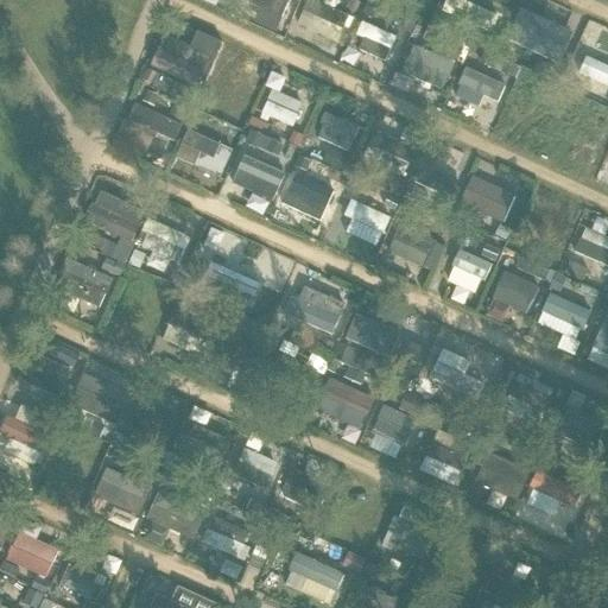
[(251,0),(249,5),(282,19),(289,0),(251,0)]
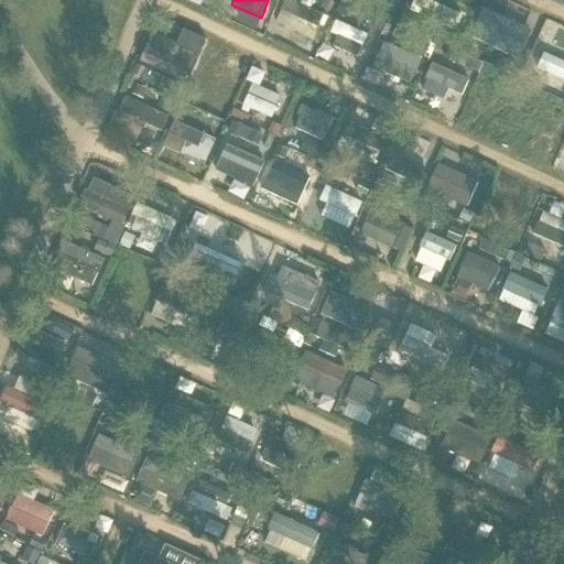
[(282,0),(273,23),(311,38),(321,12),(286,0),(282,0)]
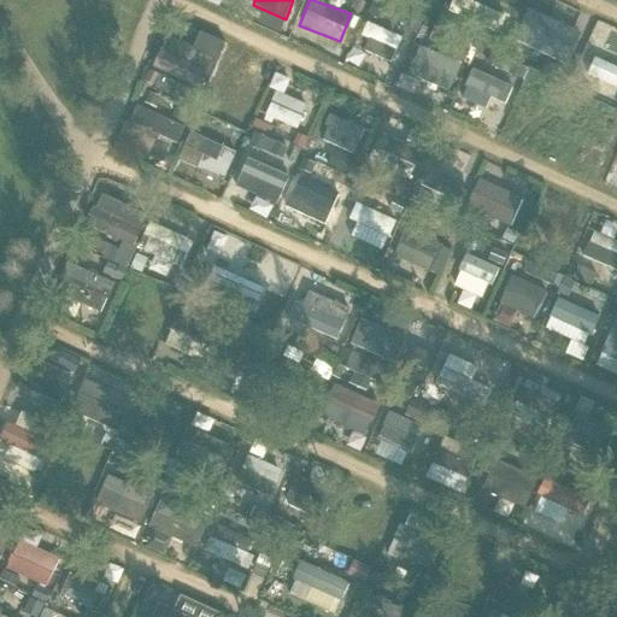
[(393,60),(401,35),(371,25),(363,51),(393,60)]
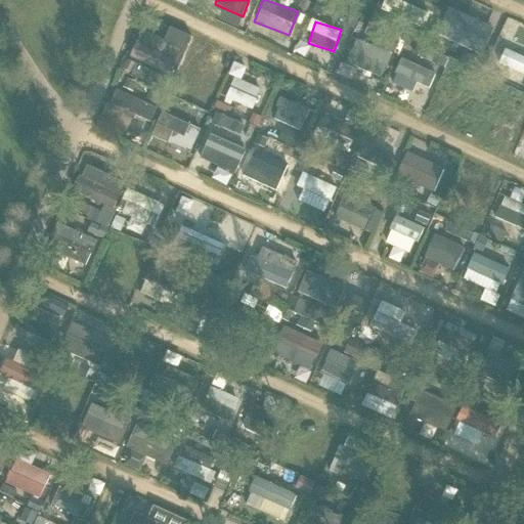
[(141,34),(130,58),(169,76),(180,52),(184,53),(191,39),(169,29),(163,43),(141,34)]
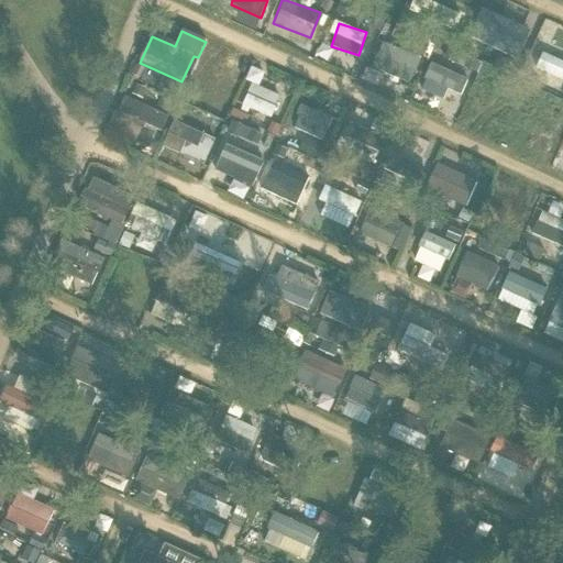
[(383,44),(372,69),(407,84),(412,72),(414,73),(419,59),(383,44)]
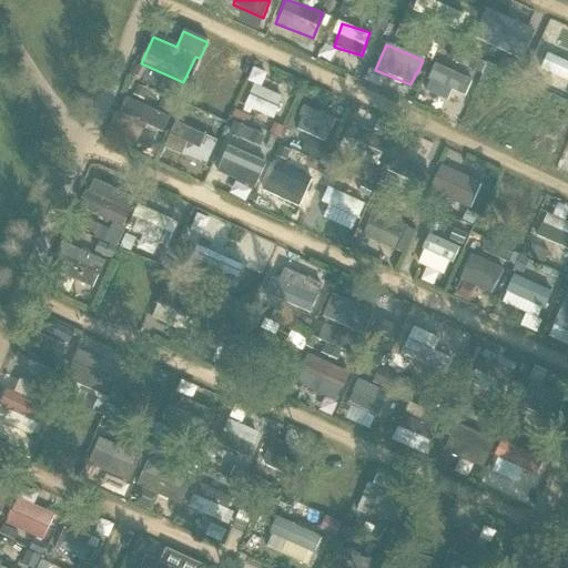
[(567,59),(548,49),(539,67),(567,80),(567,59)]
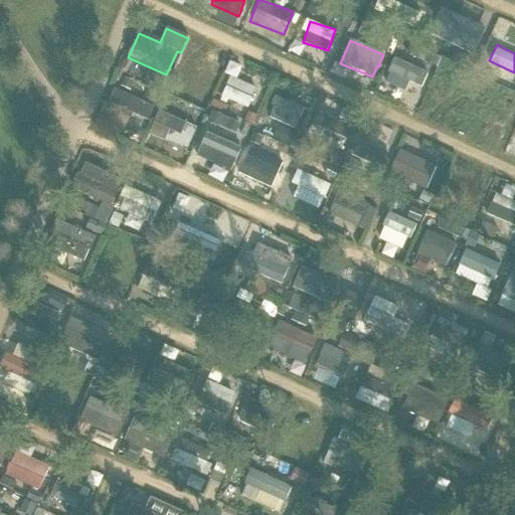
[(209,91),(222,65),(190,50),(178,75),(209,91)]
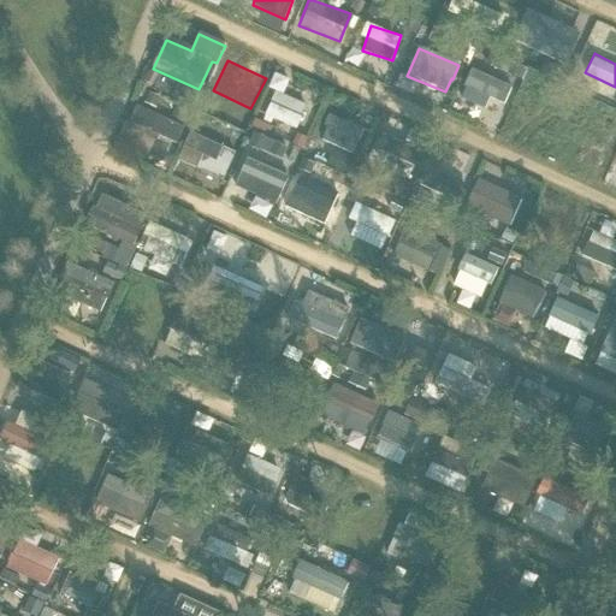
[(452,110),(461,113),(466,101),(485,108),(490,98),(505,104),(514,84),(471,66),(452,110)]
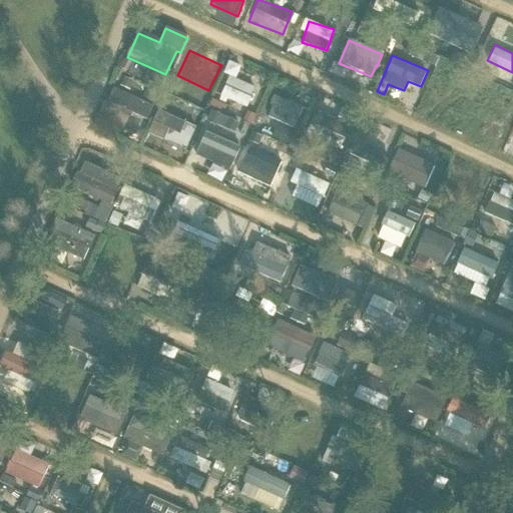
[(235,78),(240,64),(231,60),(217,98),(245,108),(254,84),(235,78)]
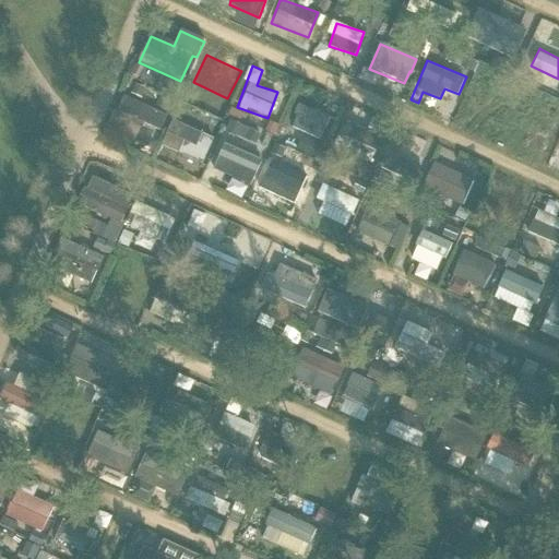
[(288,125),(320,140),(331,117),(299,102),(288,125)]
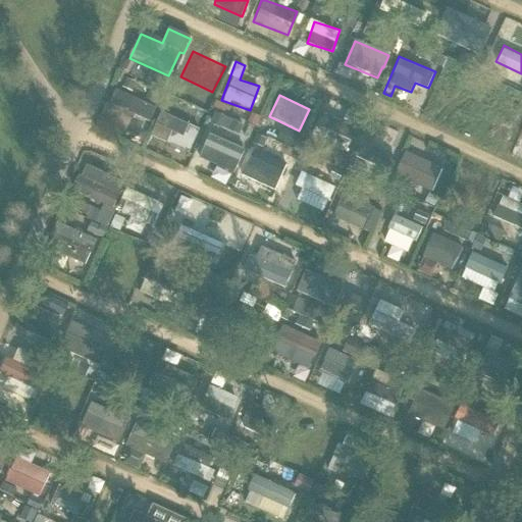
[(477,121),(516,133),(521,111),(521,108),(484,97),(477,121)]
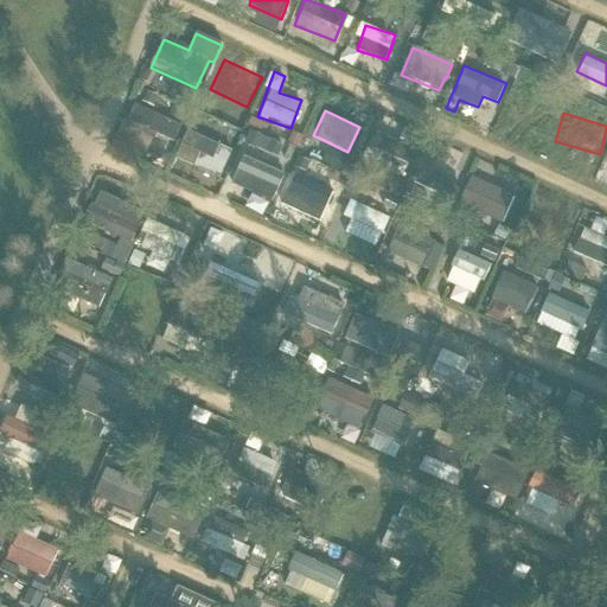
[(189,132),(183,146),(200,154),(195,167),(219,178),(231,152),(189,132)]
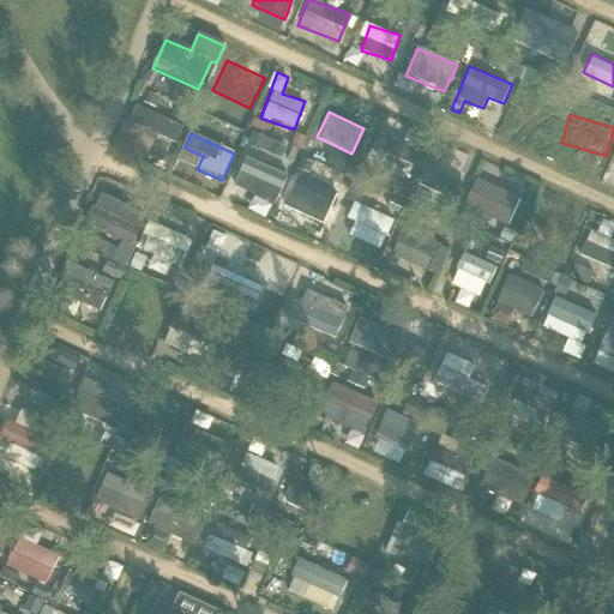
[(378,136),(366,162),(405,180),(417,154),(378,136)]
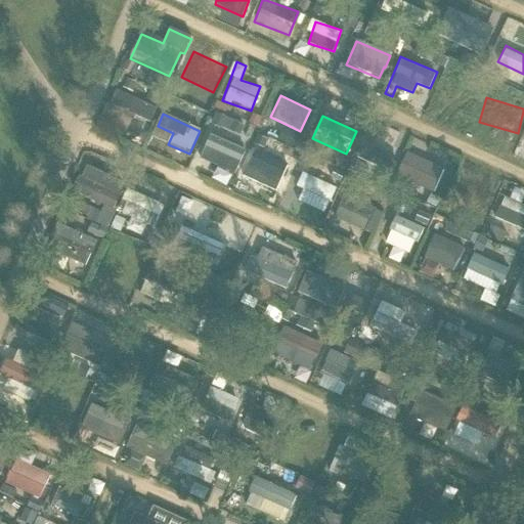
[(210,136),(200,159),(234,174),(245,151),(210,136)]
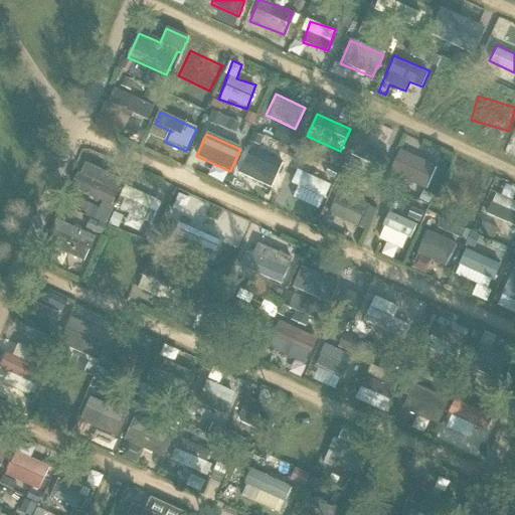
[(250,149),(238,174),(271,188),(283,164),(250,149)]
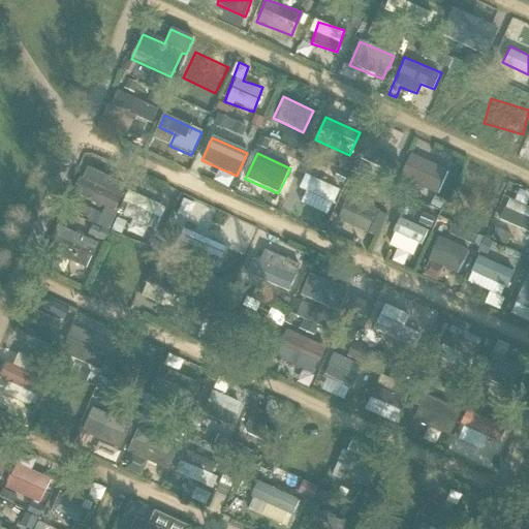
[(407,167),(402,179),(437,194),(447,172),(422,160),(417,172),(407,167)]
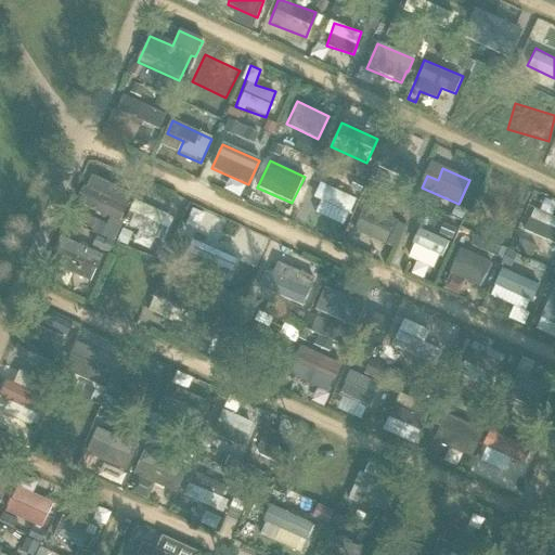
[(85,189),(78,203),(118,222),(125,208),(124,207),(129,195),(92,178),(87,189),(85,189)]
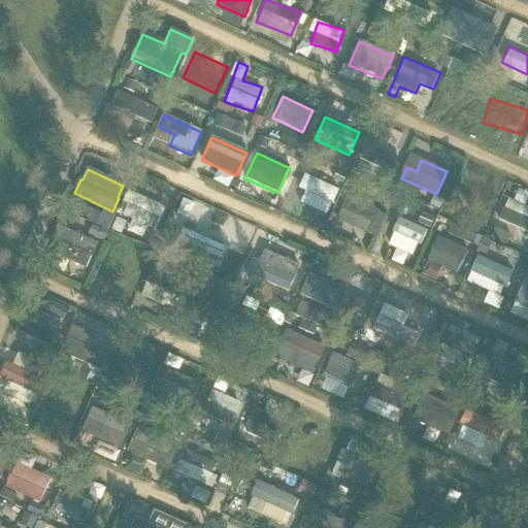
[(156,230),(166,205),(128,189),(122,201),(128,203),(122,217),(156,230)]
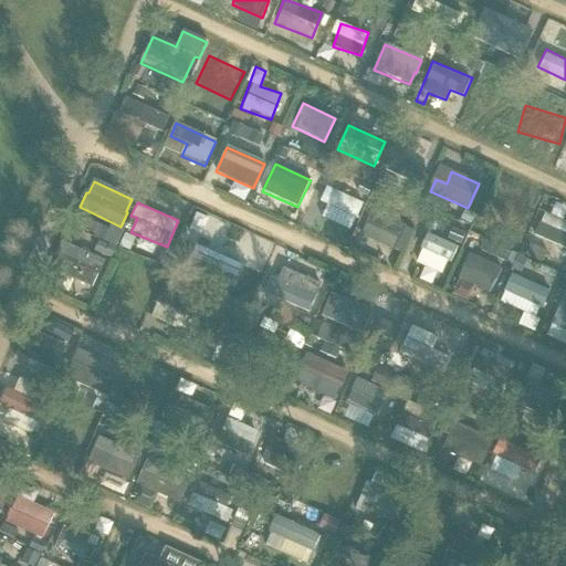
[(565,218),(544,211),(535,236),(565,245),(565,218)]
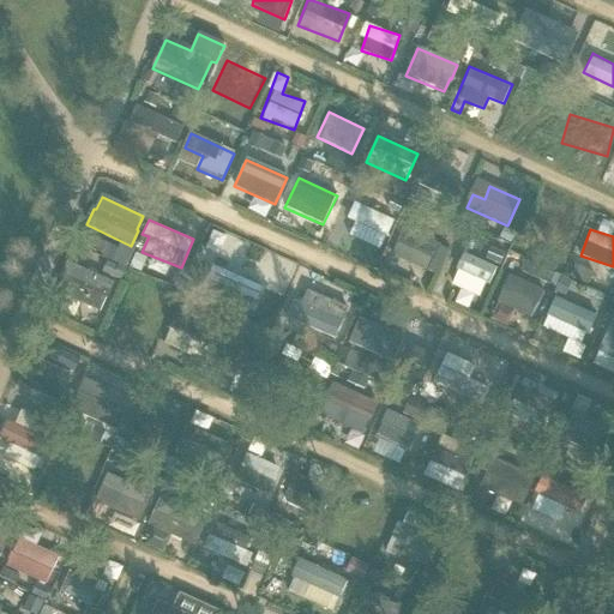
[(403,230),(397,244),(419,254),(414,265),(435,275),(447,251),(403,230)]
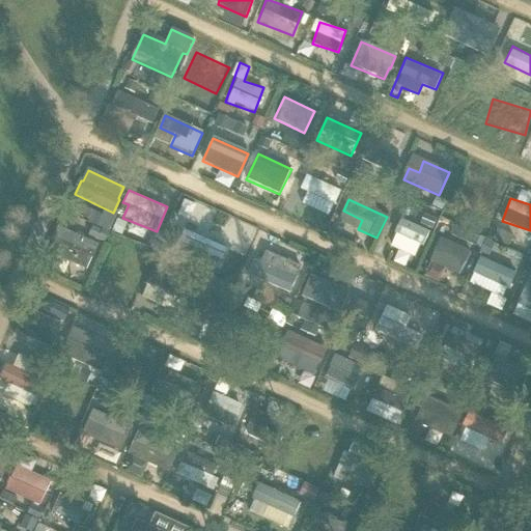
[(399,217),(388,245),(418,257),(429,228),(399,217)]
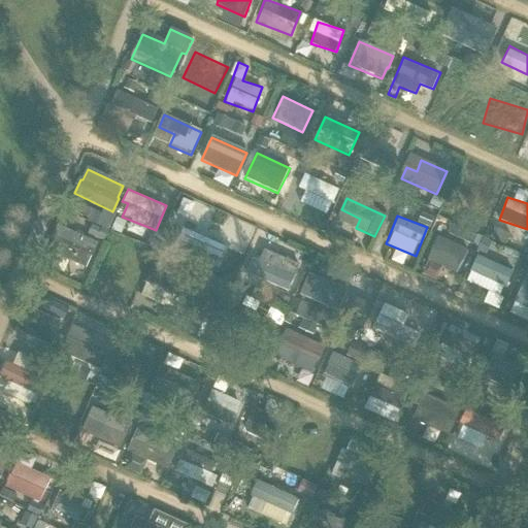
[(54,241),(48,252),(86,268),(97,243),(57,226),(51,239),(54,241)]
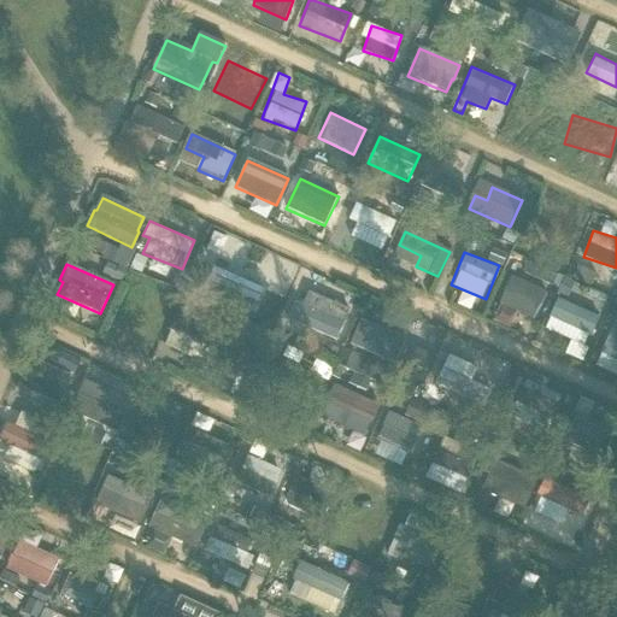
[(511,278),(500,303),(534,318),(545,294),(511,278)]
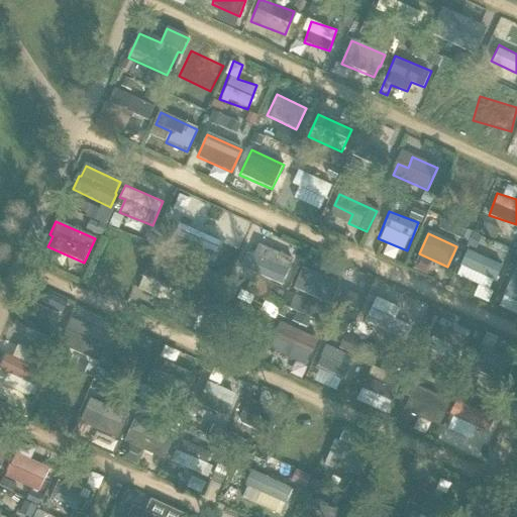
[(260,283),(286,292),(300,250),(277,242),(271,262),(268,261),(260,283)]
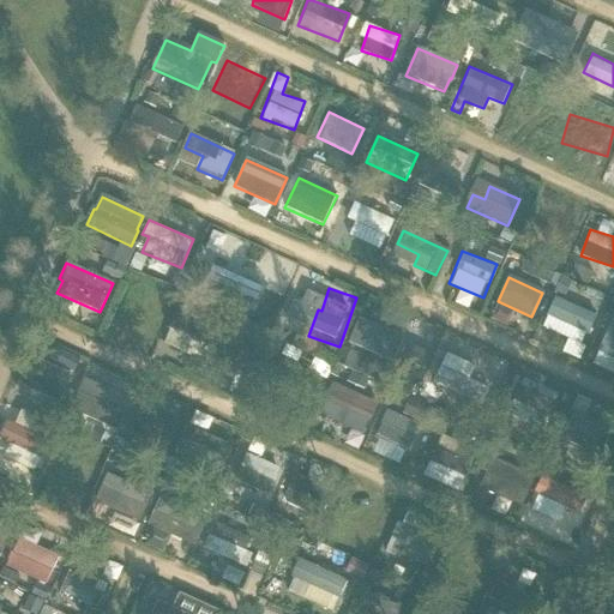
[(542,326),(569,337),(563,349),(578,356),(597,313),(557,295),(542,326)]
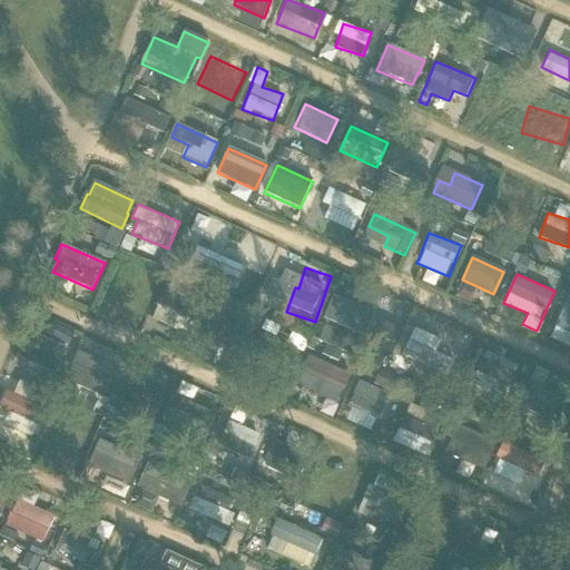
[(333,297),(324,318),(365,336),(374,315),(333,297)]
